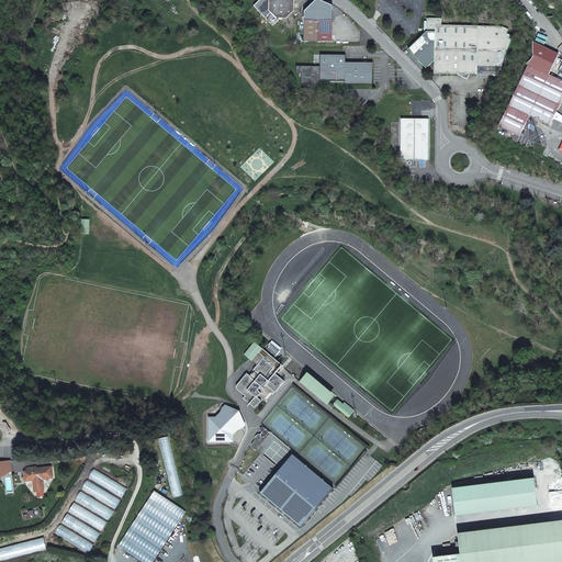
[(259,0),(255,6),(273,26),(280,21),(276,18),(288,18),(293,10),(295,1),(295,0),(259,0)]
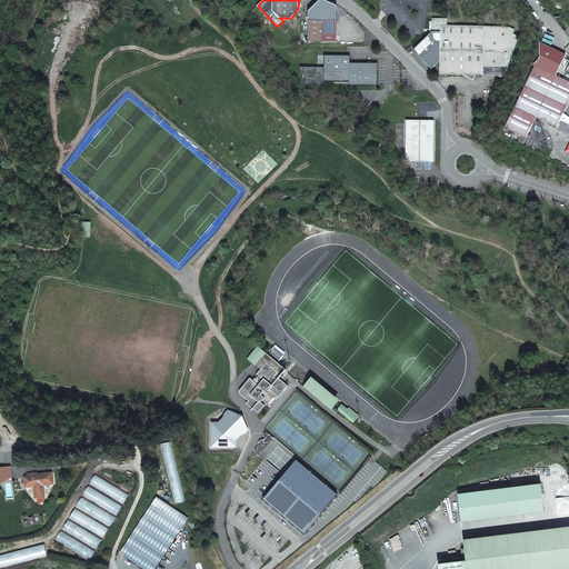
[(439,62),(439,73),(483,76),(483,65),(508,66),(520,37),(515,33),(516,29),(507,26),(447,25),(447,19),(433,19),(432,31),(413,49),(431,69),(439,62)]
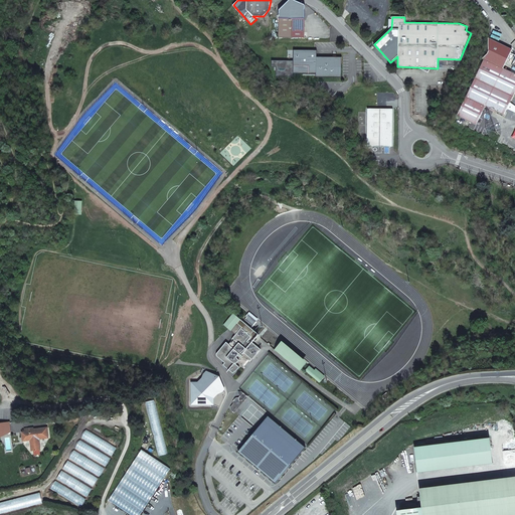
[(279,18),(279,37),(303,38),(304,18),(279,18)]
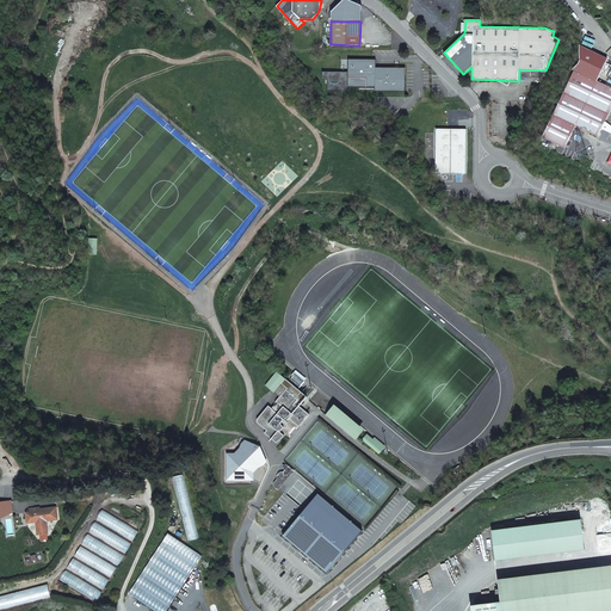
[(580,48),(542,136),(566,148),(576,127),(598,137),(600,130),(605,122),(610,107),(610,88),(596,82),(608,60),(580,48)]
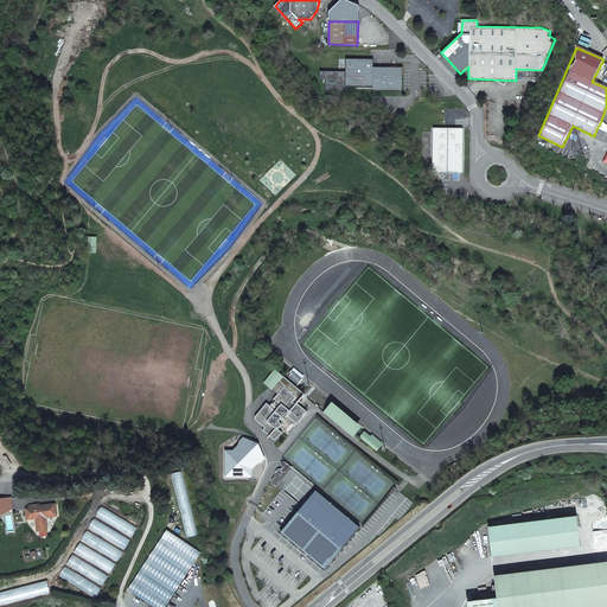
[(327,77),(327,90),(345,91),(346,87),(370,88),(370,91),(402,91),(402,68),(375,66),(375,58),(346,58),(346,72),(321,71),(321,77),(327,77)]
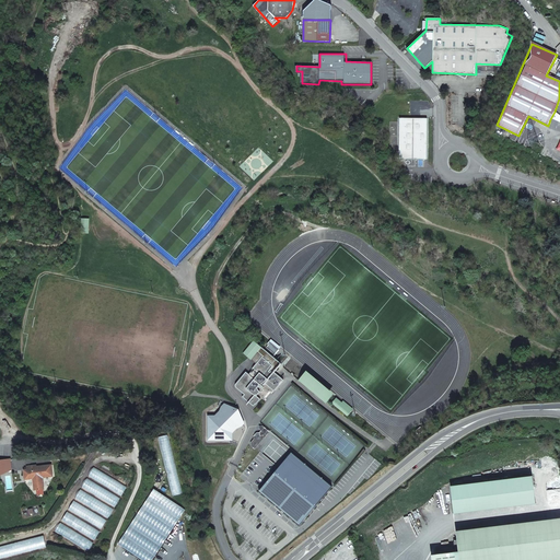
[(559,115),(555,112),(550,119),(559,124),(559,123),(559,115)]
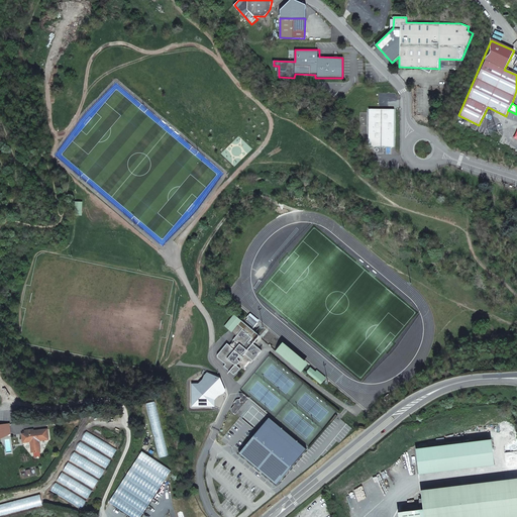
[(369,109),(369,146),(372,146),(375,147),(378,151),(380,146),(394,147),(395,110),(369,109)]
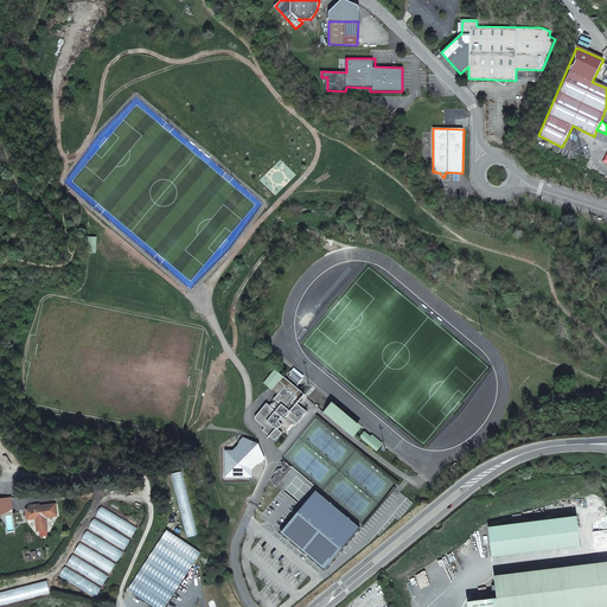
[(304,376),(294,368),(292,370),(302,378),(304,376)]
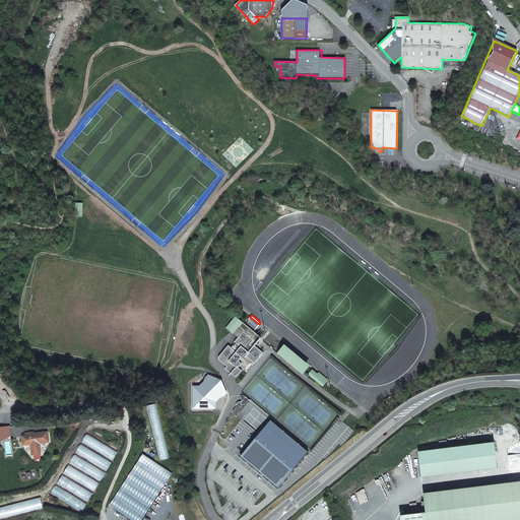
[(253,339),(252,338),(256,333),(242,322),(235,316),(225,328),(233,334),(238,338),(235,341),(237,342),(232,348),(229,345),(219,356),(218,358),(218,359),(218,360),(219,361),(226,367),(225,369),(235,377),(237,375),(238,375),(241,371),(237,367),(237,366),(238,367),(241,364),(242,364),(243,364),(244,364),(244,363),(244,362),(244,361),(243,361),(244,360),(244,359),(246,355),(254,363),(262,352),(254,345),(251,343),(252,340),(253,340),(253,339)]
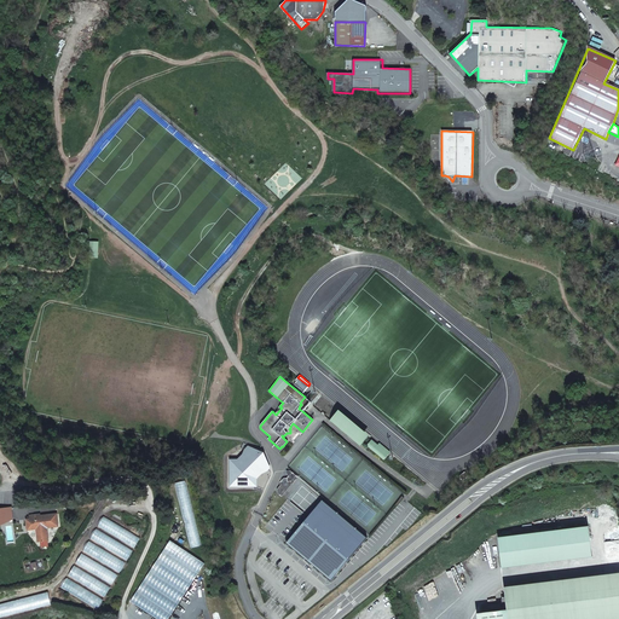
[(304,391),(308,386),(298,377),(295,380),(296,381),(294,383),(304,391)]
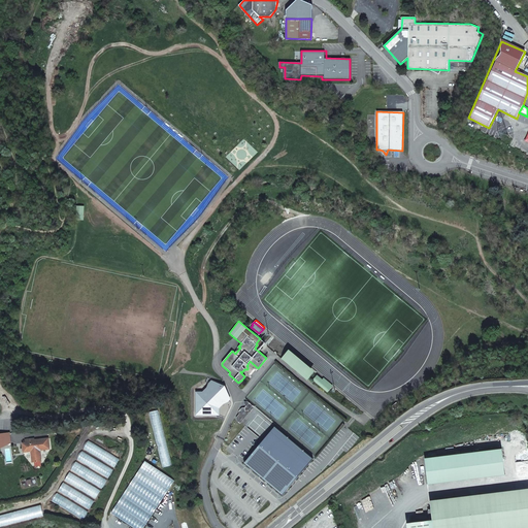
[(258,351),(264,342),(260,338),(256,343),(257,344),(257,345),(256,345),(255,349),(258,351)]
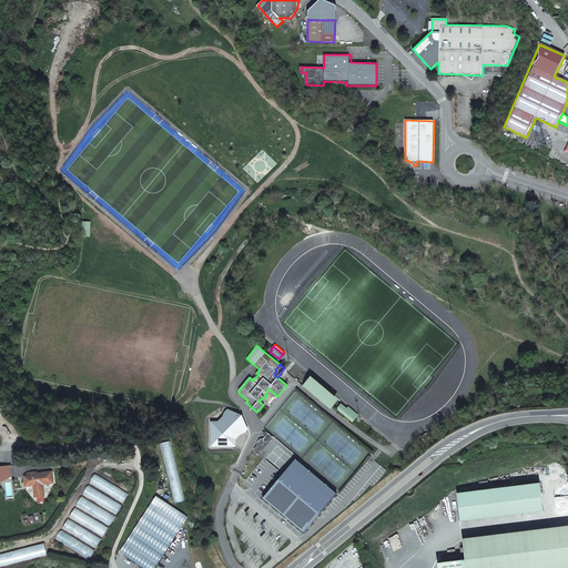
[(310,376),(302,385),(331,408),(338,399),(310,376)]
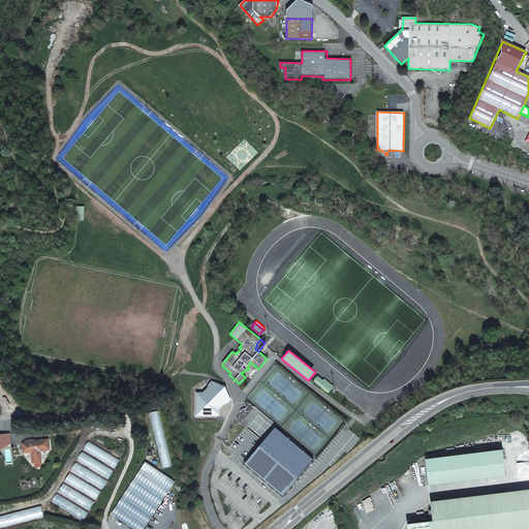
[(316,376),(312,381),(328,394),(332,389),(316,376)]
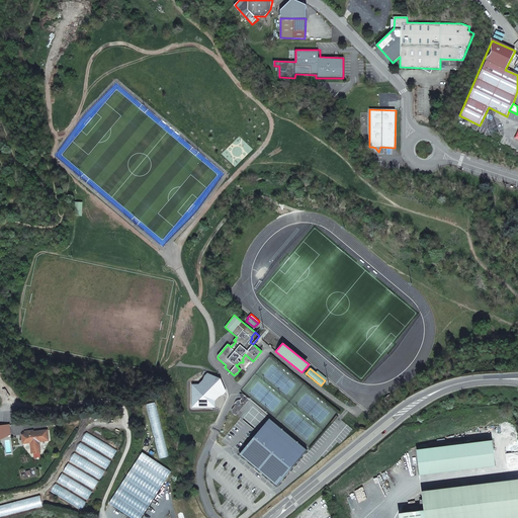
[(225,392),(220,381),(217,379),(207,372),(203,380),(200,383),(192,384),(192,406),(213,406),(214,400),(219,396),(223,394),(225,392)]
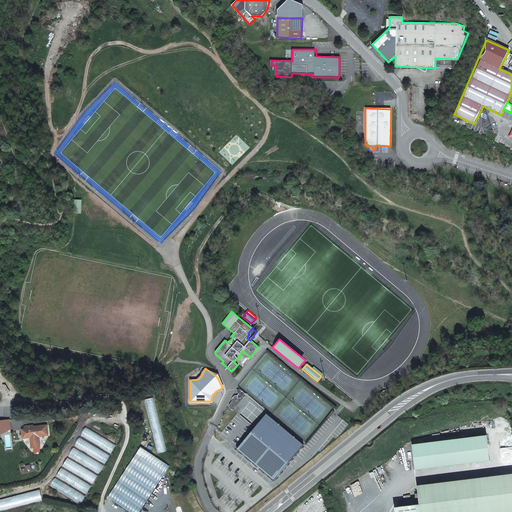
[(236,397),(240,401),(246,394),(240,389),(236,389),(237,395),(234,395),(231,399),(231,402),(236,397)]
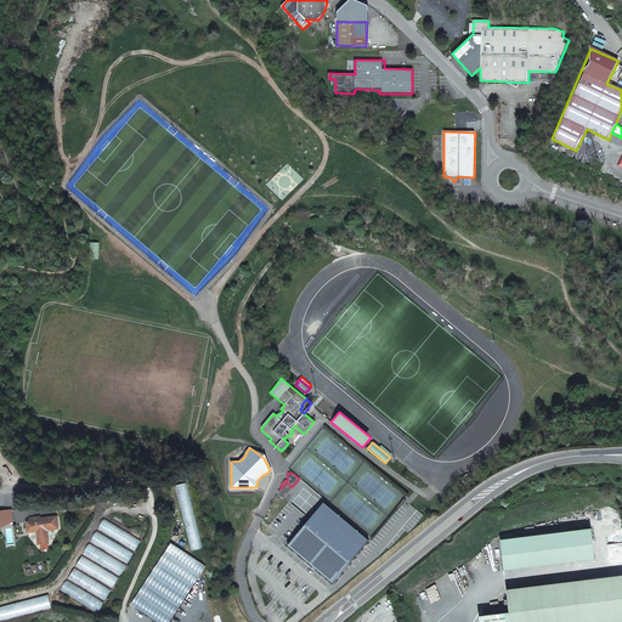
[(278,492),(284,497),(292,487),(287,482),(281,488),(278,492)]
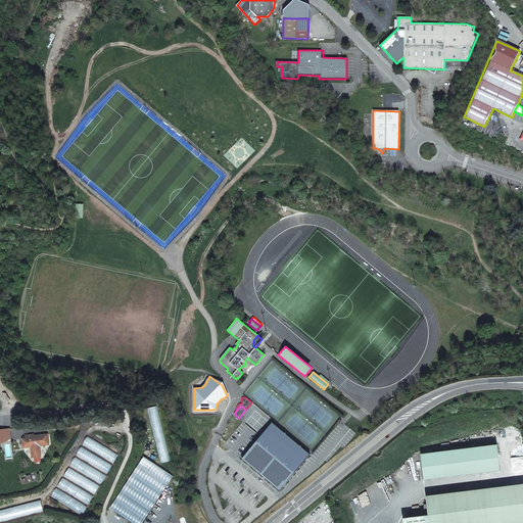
[(157,407),(148,409),(161,463),(171,461),(157,407)]
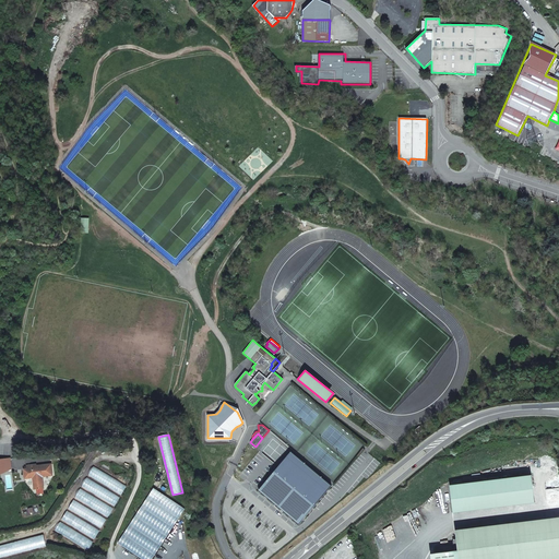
[(331,485),(290,451),(258,490),(298,524),(331,485)]
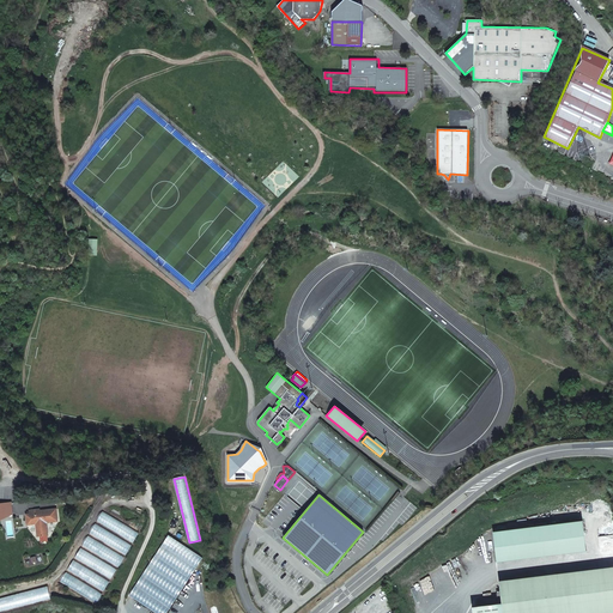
[(46,522),(56,521),(55,509),(40,511),(38,509),(29,510),(30,514),(26,514),(28,525),(36,523),(37,525),(36,527),(37,535),(47,534),(46,522)]
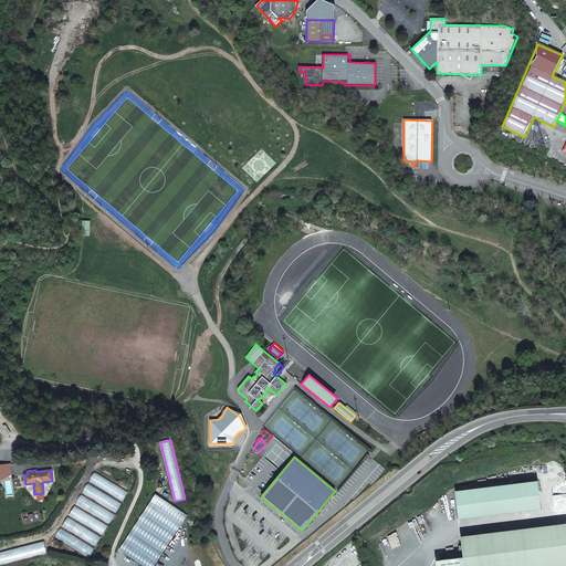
[(58,537),(90,556),(127,492),(95,473),(58,537)]
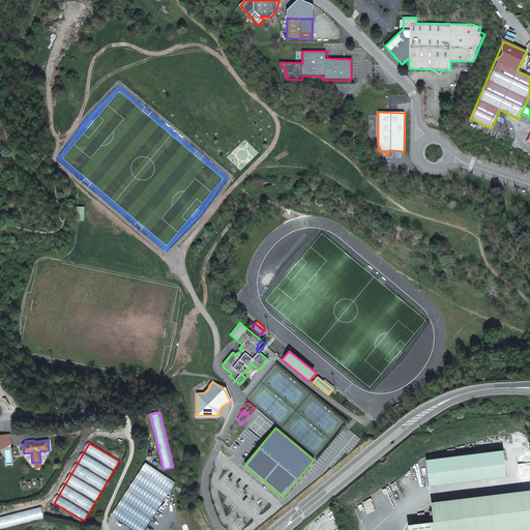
[(427,459),(430,484),(507,475),(504,449),(427,459)]
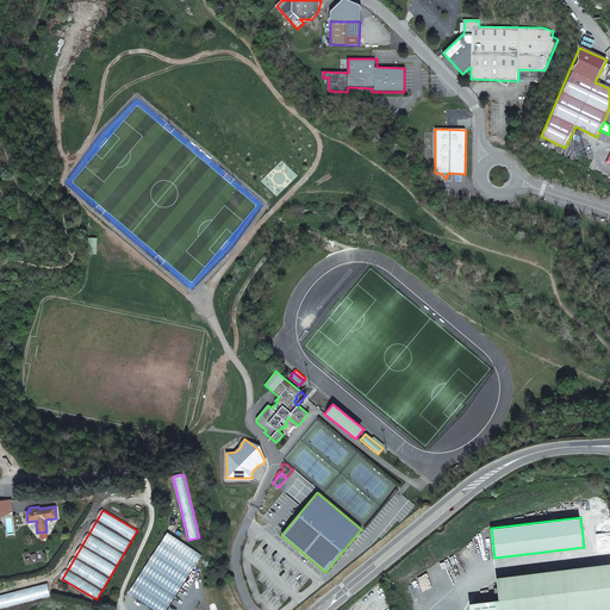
[(165,609),(201,555),(167,533),(128,592),(154,609),(165,609)]
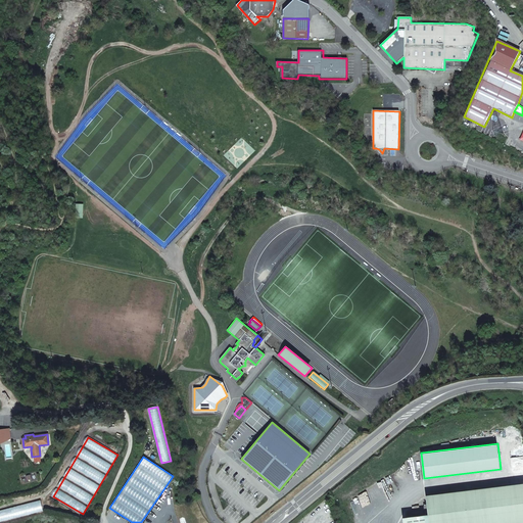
[(522,482),(426,494),(429,522),(514,522),(522,522),(522,482)]
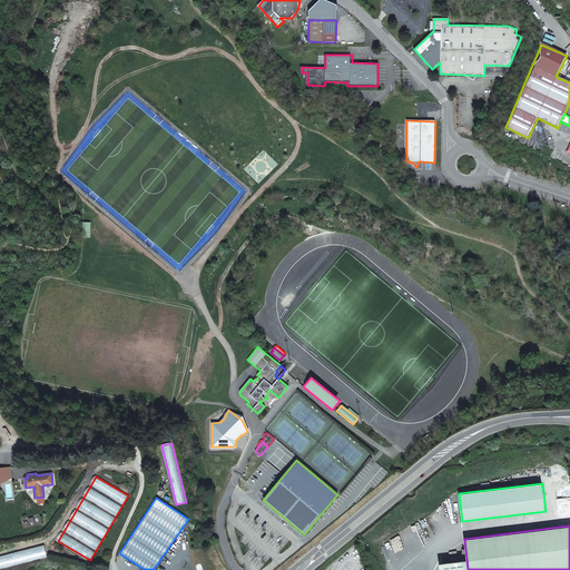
[(0,568),(47,556),(45,546),(0,556),(0,568)]
